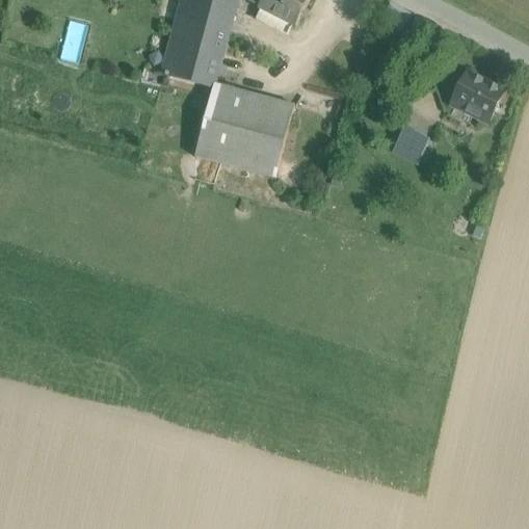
[(182,0),(163,73),(211,85),(233,0),(182,0)]
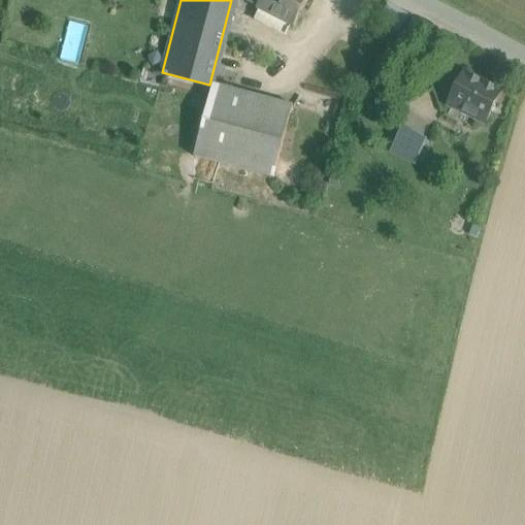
[(247,0),(256,5),(256,6),(257,7),(288,23),(292,25),(304,0),(247,0)]
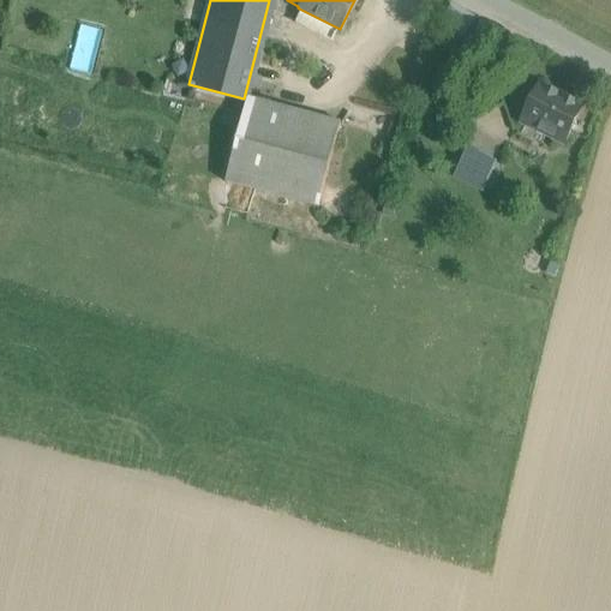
[(335,27),(299,9),(293,21),(329,40),(335,27)]
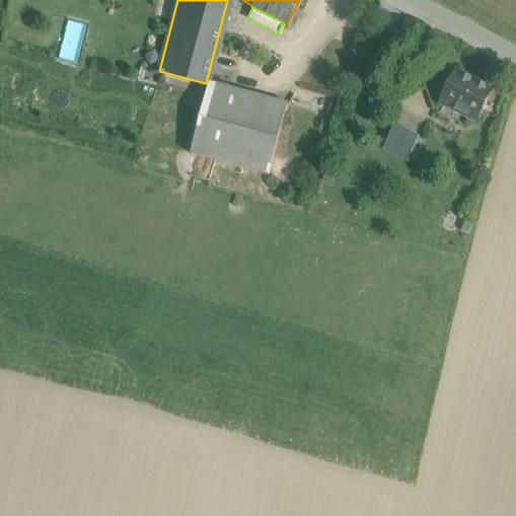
[(64,17),(53,55),(72,60),(82,22),(64,17)]
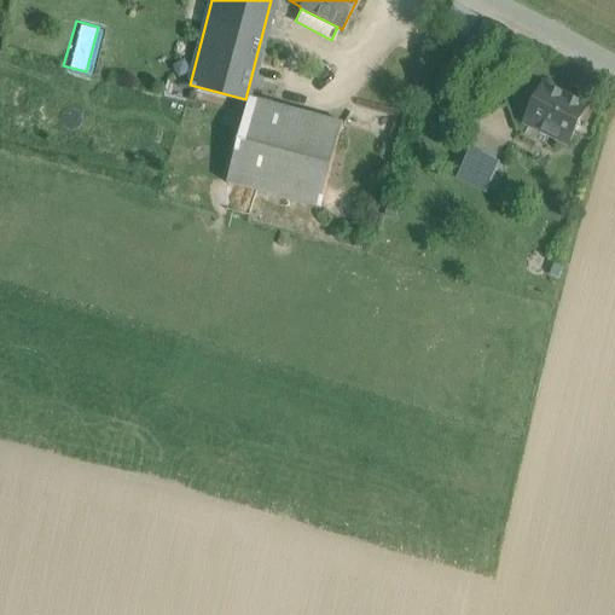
[(584,106),(541,85),(523,122),(566,143),(584,106)]
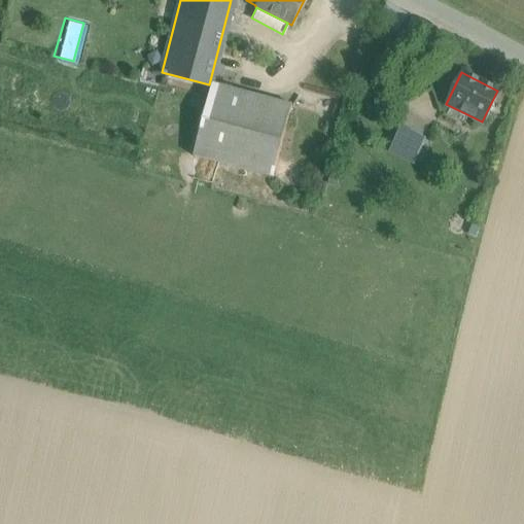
[(290,104),(211,83),(191,154),(271,176),(290,104)]
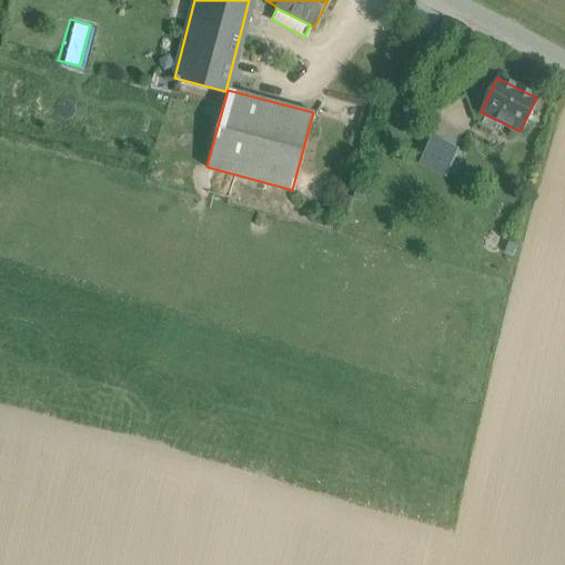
[(420,161),(444,173),(455,150),(431,138),(420,161)]
